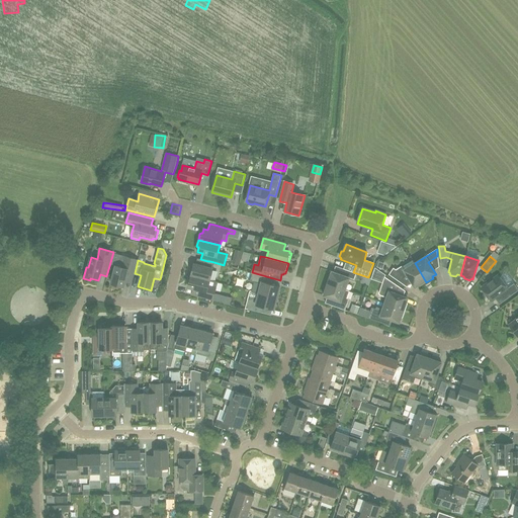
[(136,269),(138,260),(124,257),(122,267),(115,266),(111,283),(123,286),(124,282),(132,284),(135,274),(136,269)]
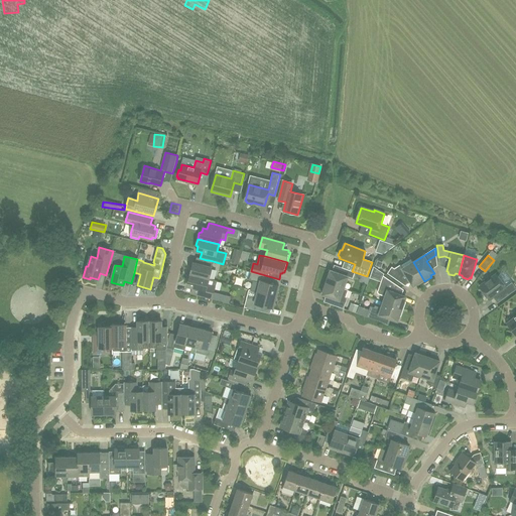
[(213,261),(209,260),(207,260),(206,266),(194,262),(190,274),(209,279),(213,261)]
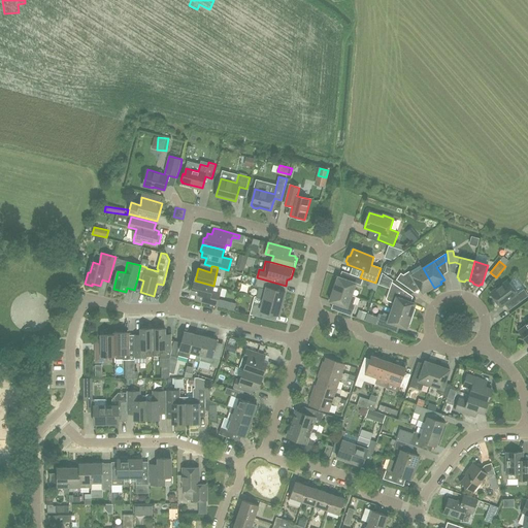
[(428,292),(434,288),(423,268),(411,274),(409,271),(403,275),(401,273),(396,279),(408,288),(413,282),(415,281),(422,293),(427,290),(428,292)]
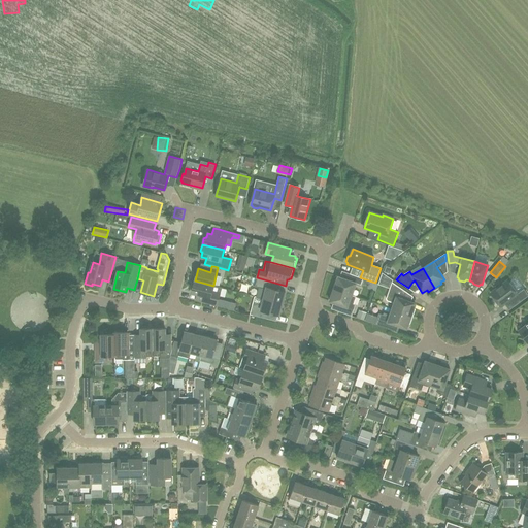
[(363,278),(360,277),(352,274),(350,281),(338,276),(334,289),(356,297),(352,295),(356,284),(361,285),(363,278)]
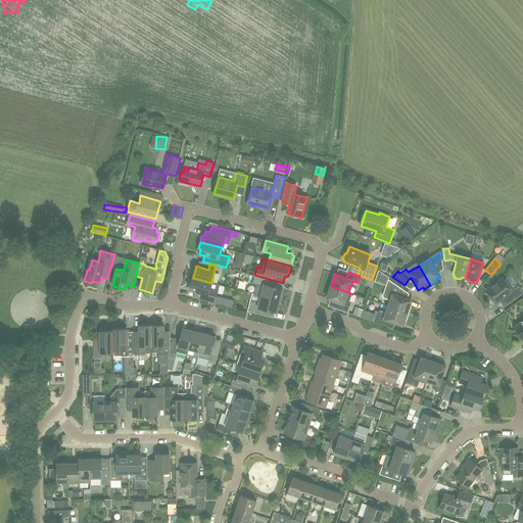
[(281,289),(283,283),(254,275),(252,284),(256,285),(256,286),(260,290),(263,291),(260,295),(260,296),(280,301),(283,289),(281,289)]
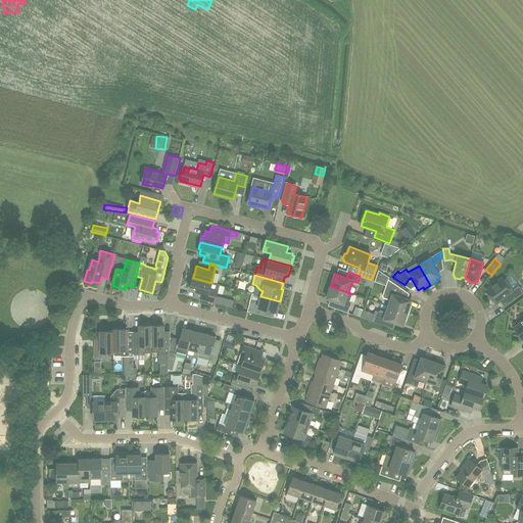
[(193,297),(215,302),(220,285),(211,283),(193,278),(190,290),(195,291),(193,297)]
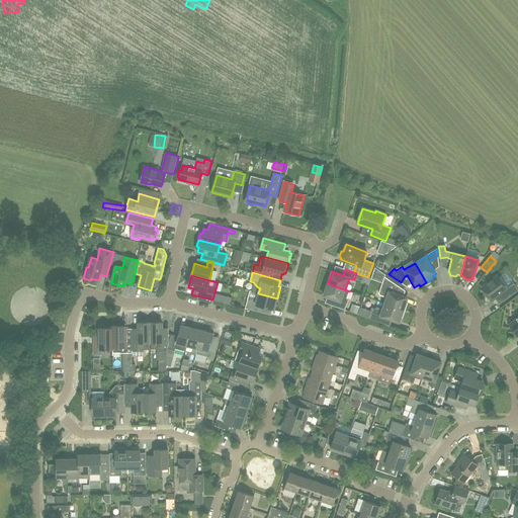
[(507,288),(498,276),(482,288),(491,300),(502,292),(506,299),(517,290),(517,288),(514,283),(507,288)]
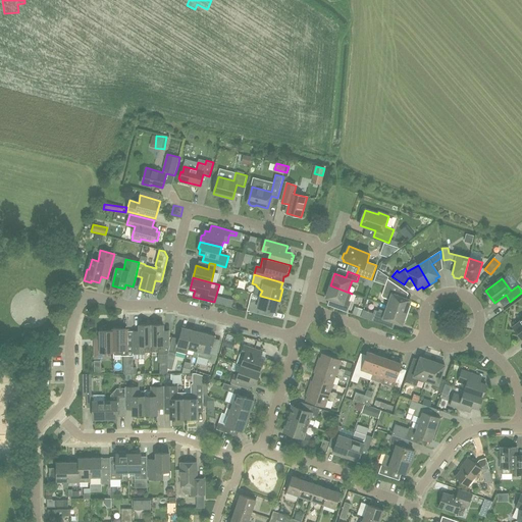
[(387,306),(408,313),(410,306),(409,305),(410,300),(399,296),(401,289),(387,279),(381,296),(382,298),(389,300),(387,306)]
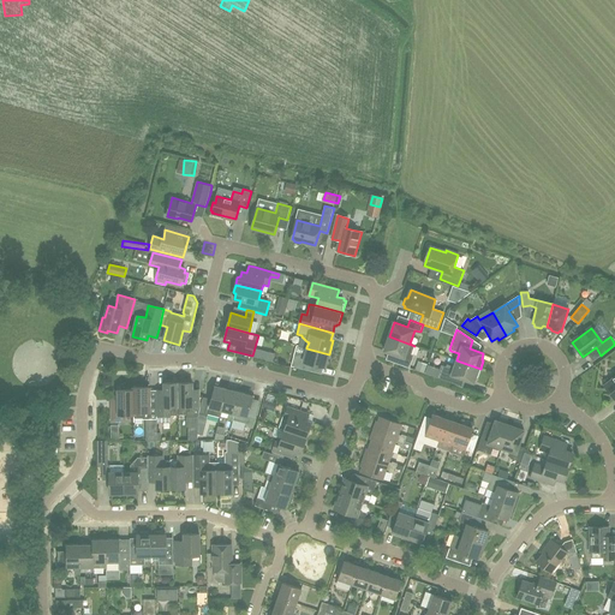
[(412,354),(415,346),(389,336),(383,351),(398,357),(395,364),(410,369),(415,354),(412,354)]
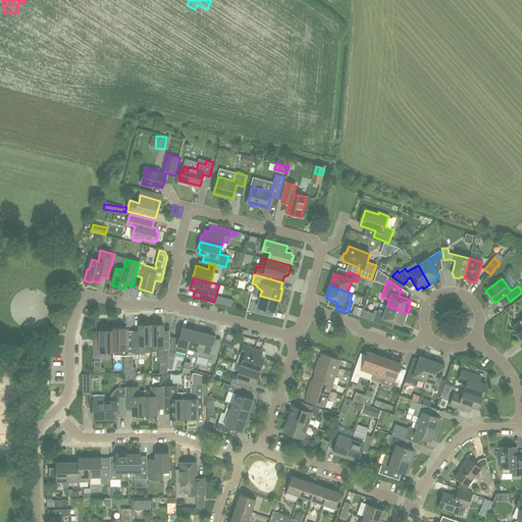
[(260,296),(260,295),(252,293),(250,302),(248,306),(250,307),(249,311),(263,315),(264,309),(276,312),(279,301),(260,296)]
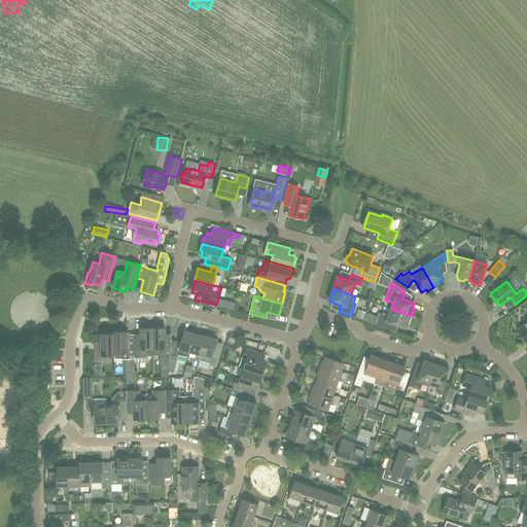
[(409,324),(412,316),(391,309),(389,315),(383,313),(382,314),(378,313),(375,324),(388,328),(390,323),(406,328),(407,323),(409,324)]
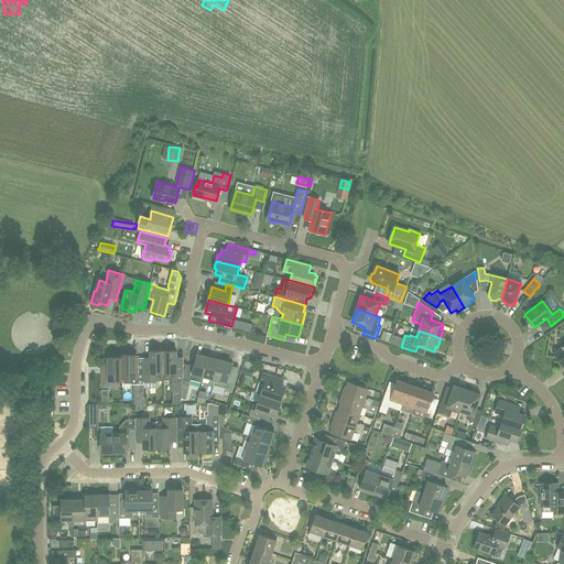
[(563,345),(554,353),(563,366),(563,365),(563,345)]
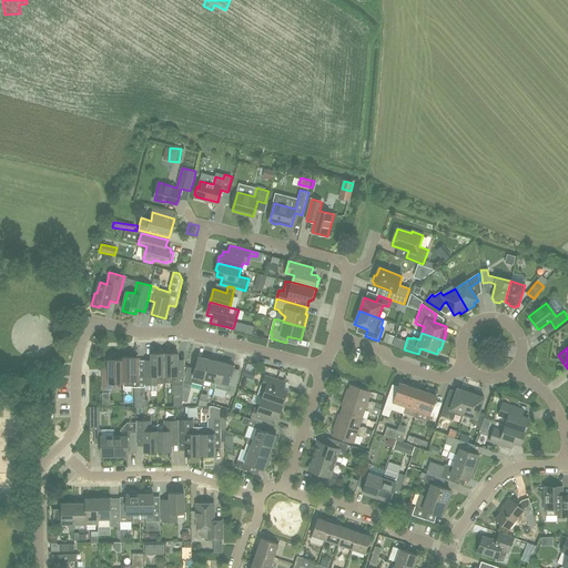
[(178,359),(178,353),(164,354),(165,383),(172,383),(172,386),(182,385),(183,382),(184,376),(184,359),(178,359)]
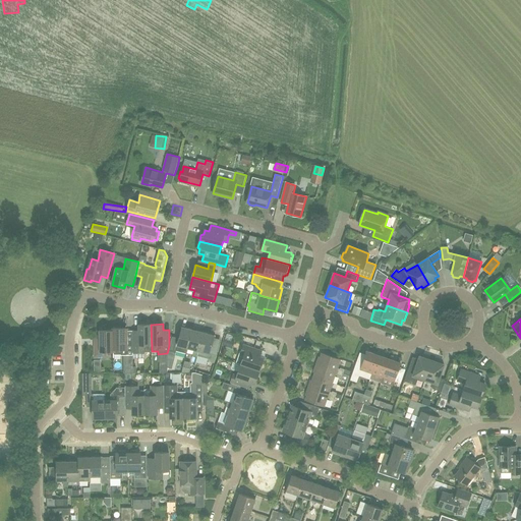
[(138,325),(138,331),(132,331),(133,343),(133,352),(133,358),(145,358),(145,351),(152,351),(151,325),(138,325)]
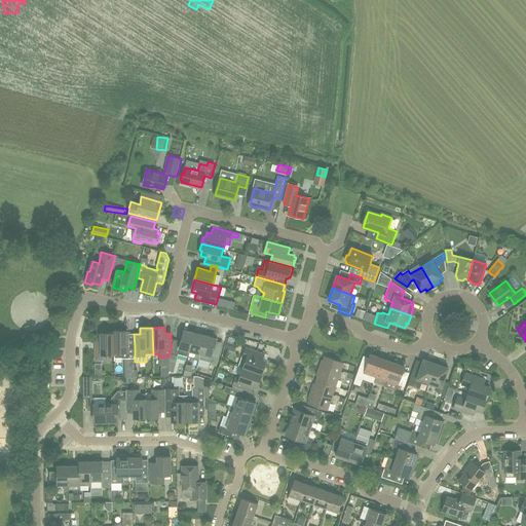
[(178,354),(188,357),(190,351),(194,333),(184,330),(178,350),(178,354)]
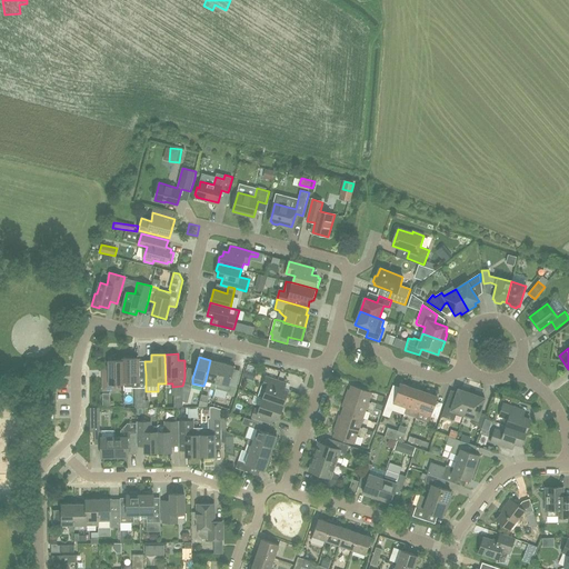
[(116,383),(125,383),(123,359),(123,361),(109,361),(109,377),(102,377),(103,390),(116,390),(116,383)]
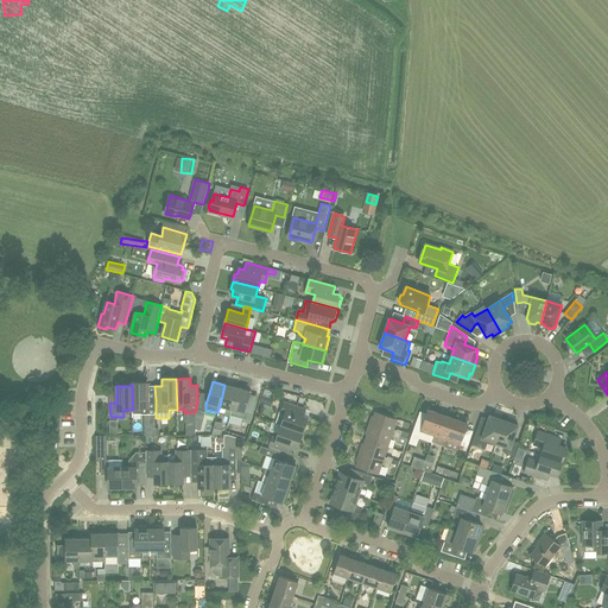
[(156,415),(156,411),(156,400),(149,400),(147,384),(132,384),(133,410),(133,407),(141,407),(141,415),(156,415)]
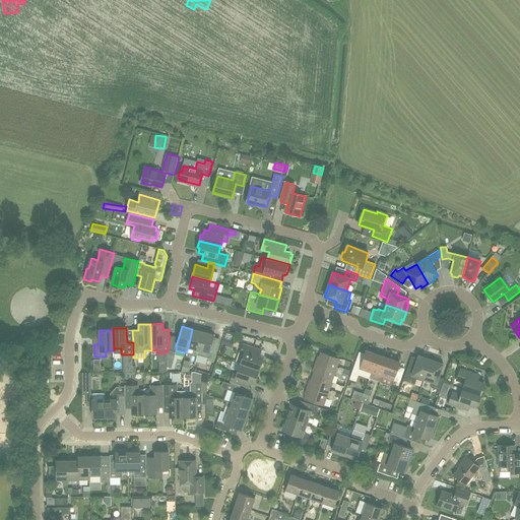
[(198,350),(203,332),(192,329),(188,347),(194,349),(192,355),(197,356),(198,350)]
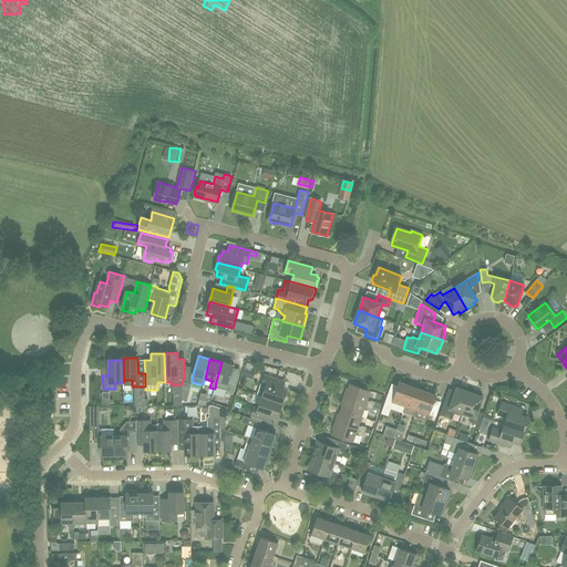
[(216,382),(227,385),(226,392),(234,394),(235,390),(238,380),(230,378),(234,366),(222,362),(216,382)]
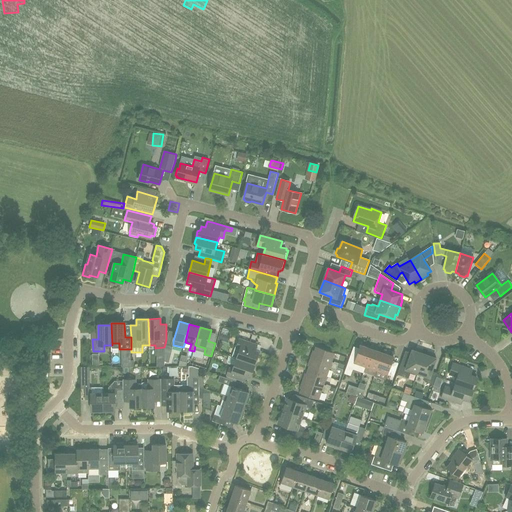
[(256,350),(258,344),(240,338),(238,345),(237,344),(236,345),(232,356),(229,355),(229,356),(254,364),(259,352),(256,350)]
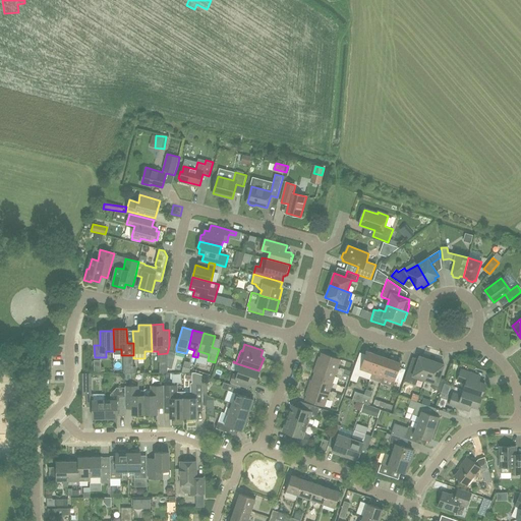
[(167,353),(175,355),(176,351),(176,347),(169,345),(168,350),(167,353)]
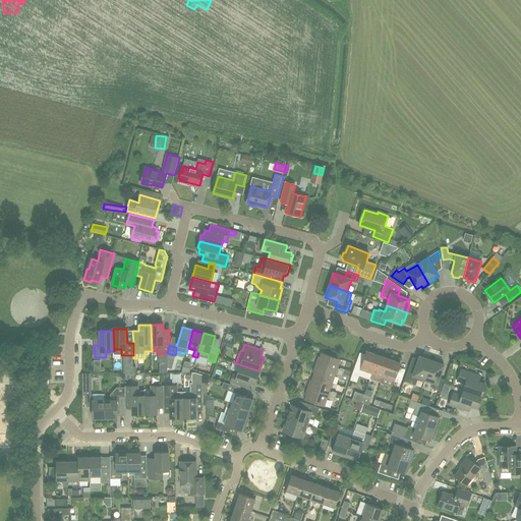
[(371,373),(378,355),(367,351),(362,364),(356,361),(350,380),(356,382),(360,369),(371,373)]
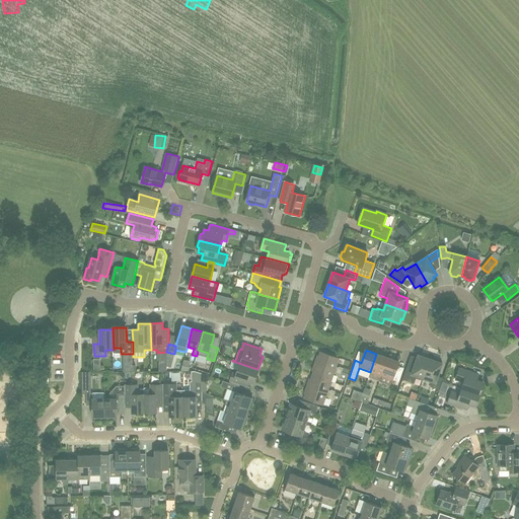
[(342,372),(343,368),(339,367),(339,368),(336,367),(339,358),(320,352),(319,356),(317,356),(314,363),(342,372)]
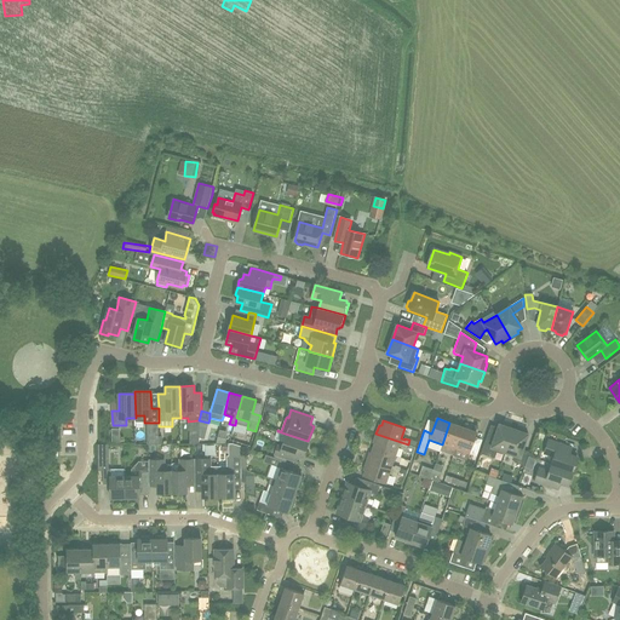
[(449,423),(442,445),(440,451),(453,455),(463,428),(449,423)]
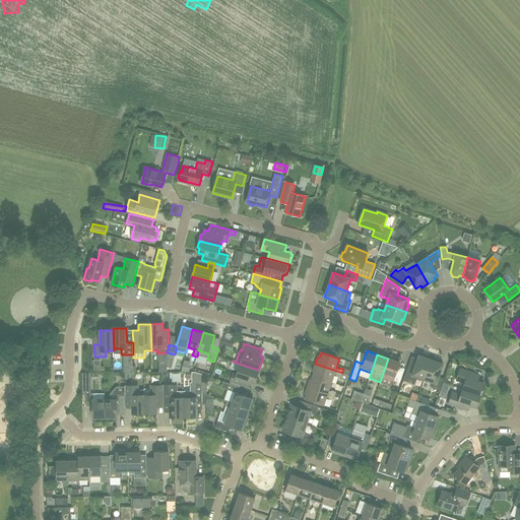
[(424,379),(431,360),(428,359),(427,356),(421,354),(420,356),(418,355),(413,369),(408,367),(403,381),(414,384),(417,377),(424,379)]
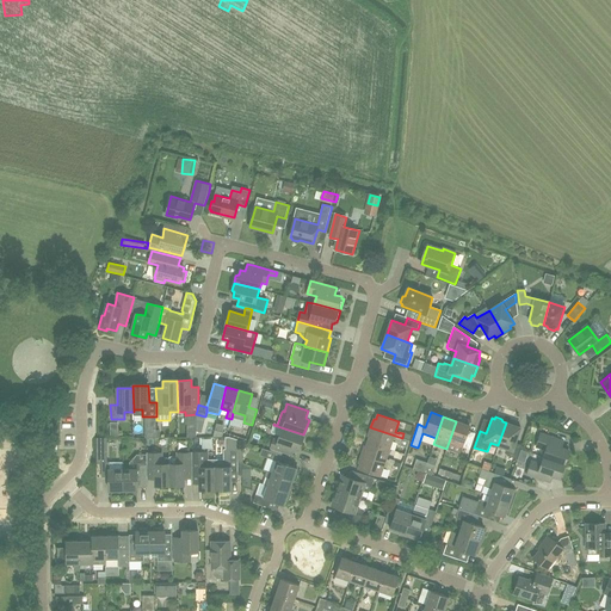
[(446,449),(460,454),(469,426),(456,421),(446,449)]
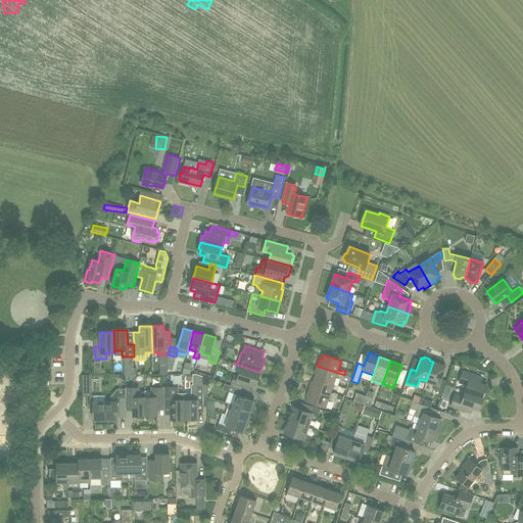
[(433,362),(426,381),(432,383),(432,385),(434,390),(442,393),(446,382),(440,380),(445,366),(443,366),(443,364),(438,362),(436,363),(433,362)]
